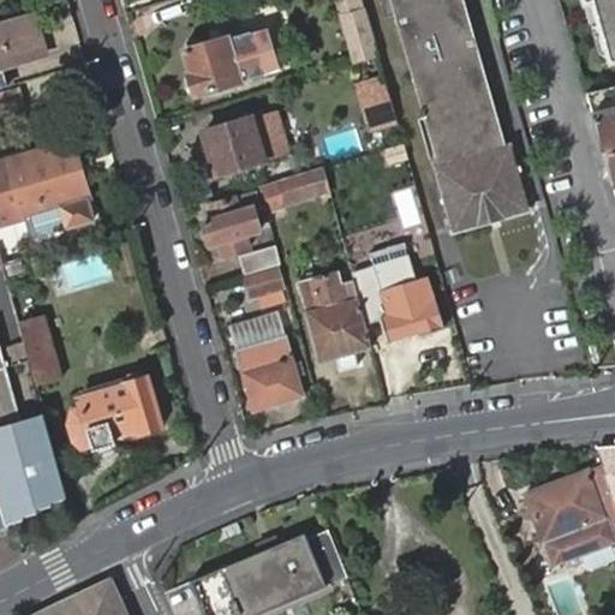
[(461,0),(392,0),(439,168),(436,168),(453,234),(531,213),(511,145),(502,149),(475,47),(467,48),(464,33),(471,31),(461,0)]
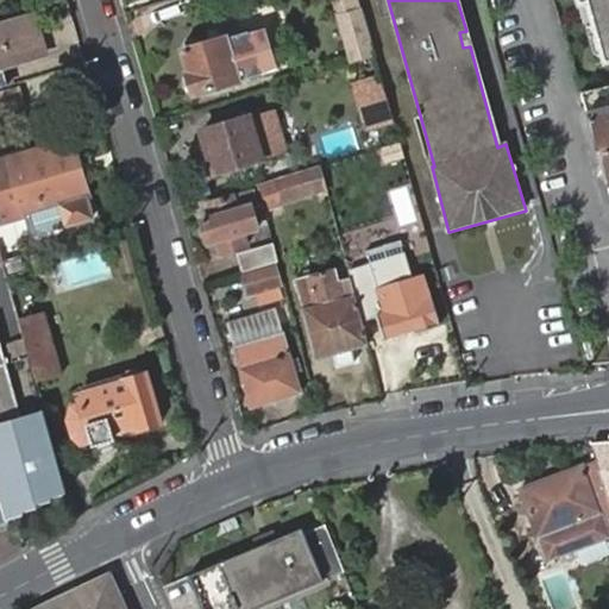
[(608,0),(577,0),(579,7),(590,5),(596,29),(604,60),(607,66),(608,64),(608,0)]
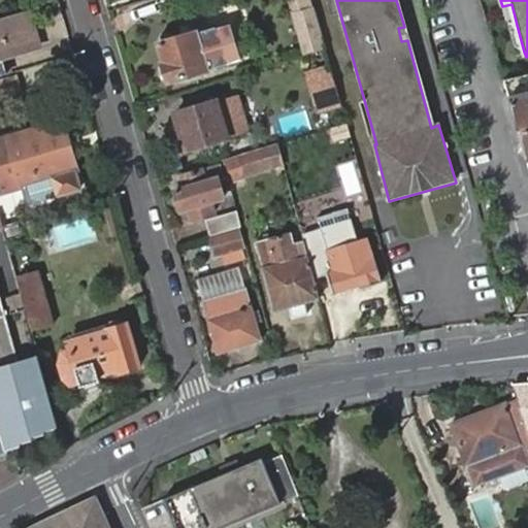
[(304,54),(325,48),(311,2),(299,5),(298,1),(290,3),(304,54)]
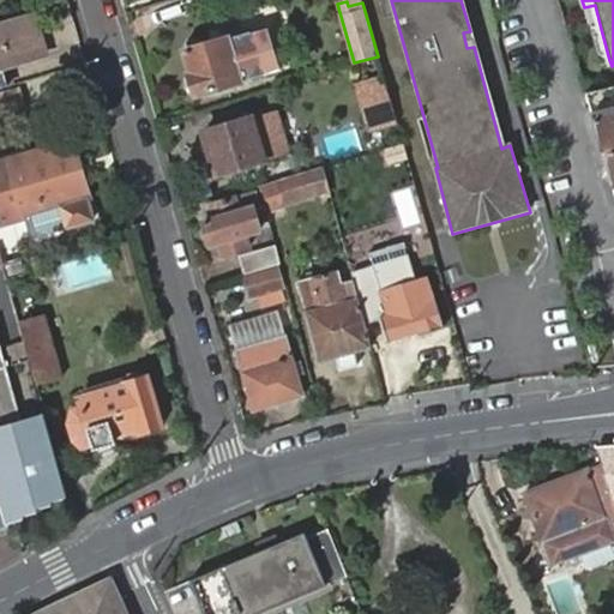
[(595,5),(584,7),(591,32),(601,29),(595,5)]
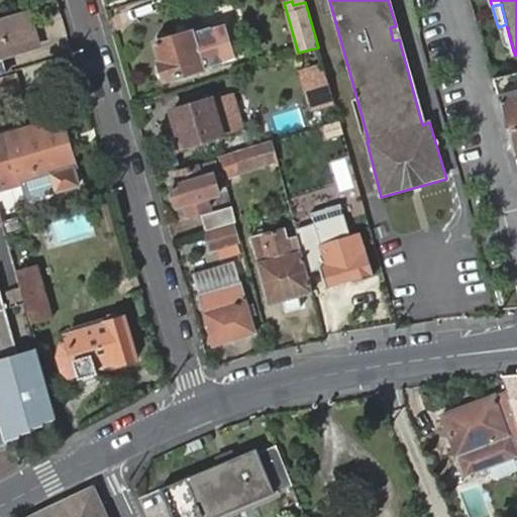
[(27,15),(18,18),(26,50),(36,47),(27,15)]
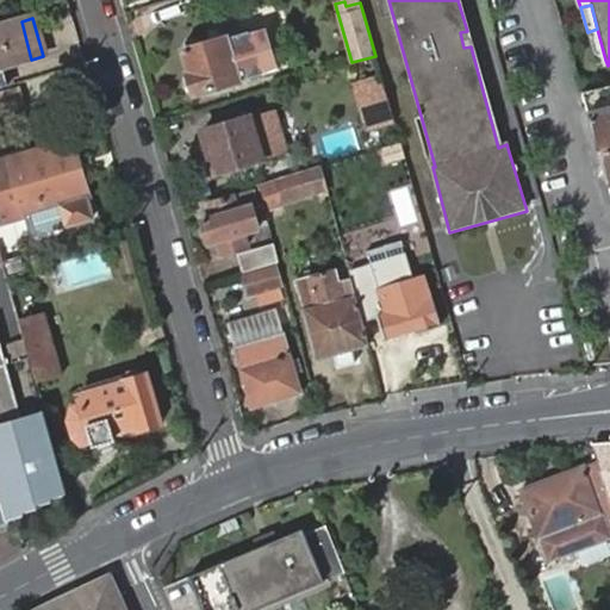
[(0,67),(31,60),(22,22),(0,26),(0,67)]
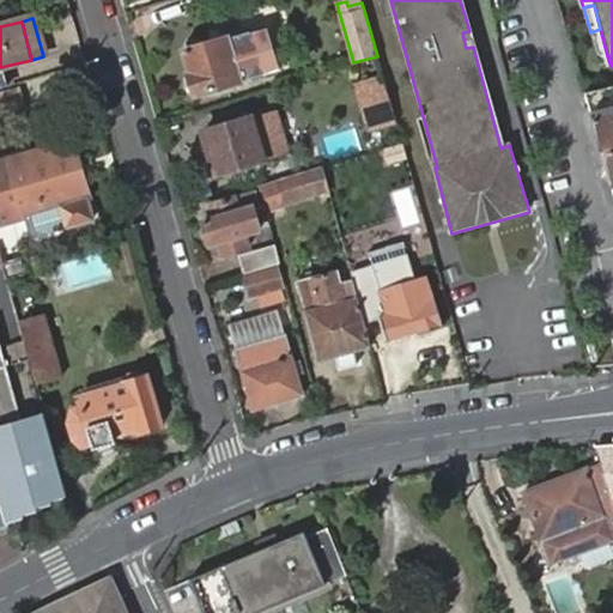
[(196,95),(254,78),(280,68),(268,26),(202,47),(199,40),(187,43),(189,52),(188,52),(193,73),(190,74),(196,95)]
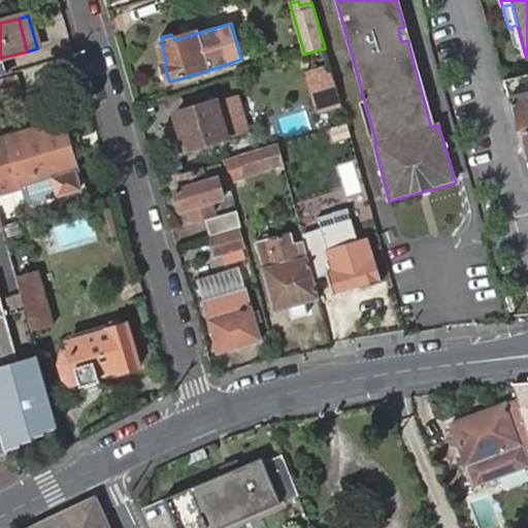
[(521,52),(524,52),(517,25),(508,28),(514,48),(521,52)]
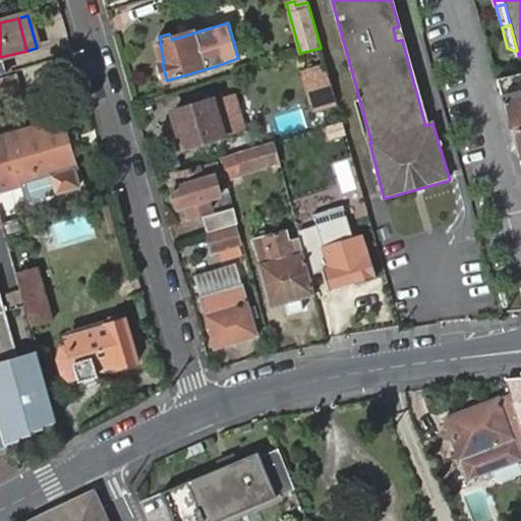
[(396,41),(402,40),(399,26),(393,27),(396,41)]
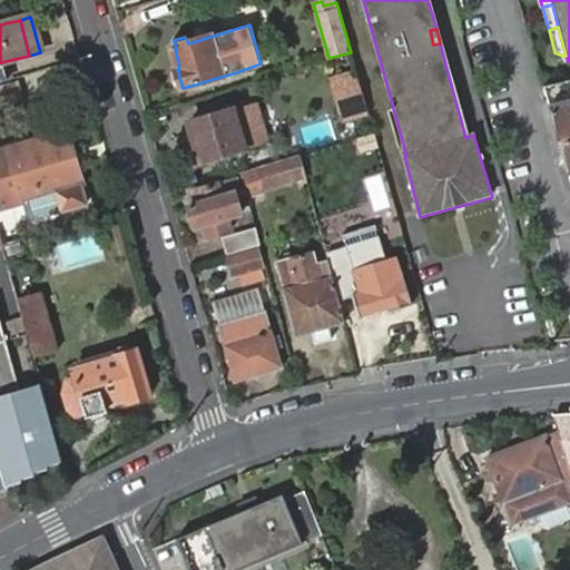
[(357,74),(334,80),(345,117),(367,111),(357,74)]
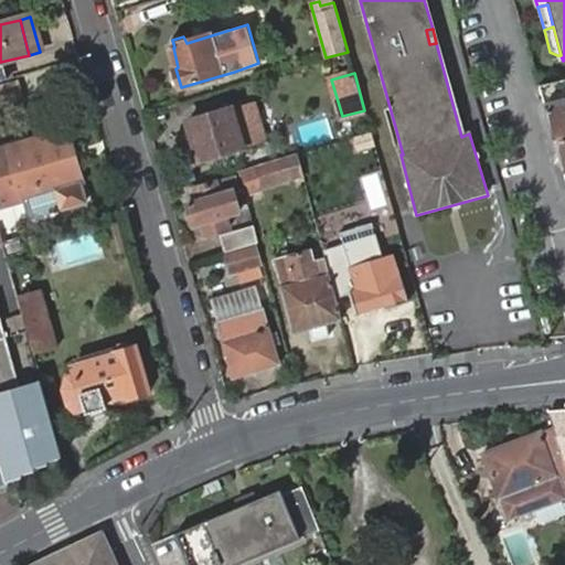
[(564,82),(539,88),(562,169),(564,168),(564,82)]
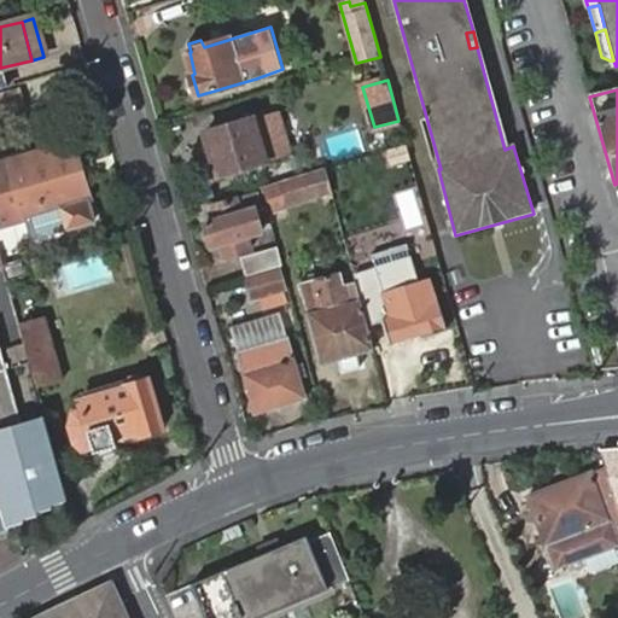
[(205,134),(219,178),(266,164),(290,157),(278,114),(205,134)]
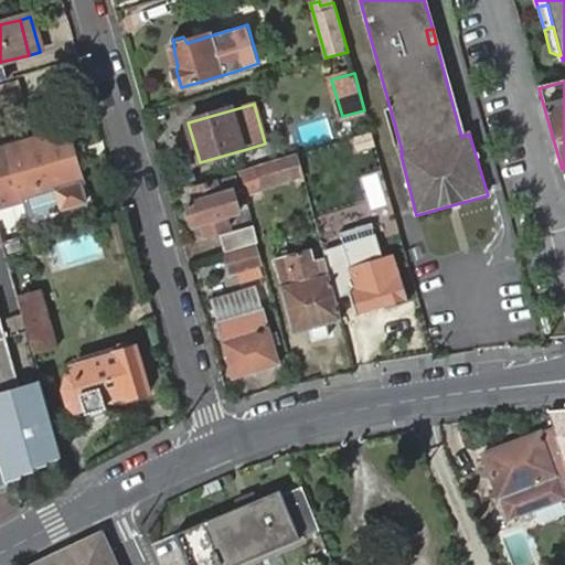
[(86,203),(63,129),(42,135),(43,137),(4,148),(4,150),(0,150),(0,203),(0,205),(20,200),(55,190),(61,209),(86,203)]
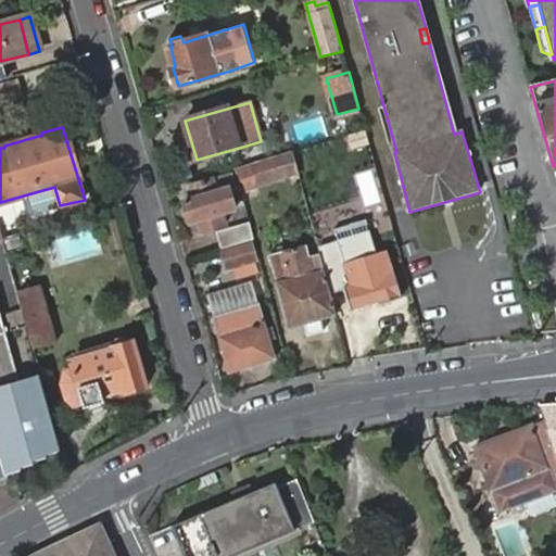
[(298,172),(291,151),(280,154),(286,175),(298,172)]
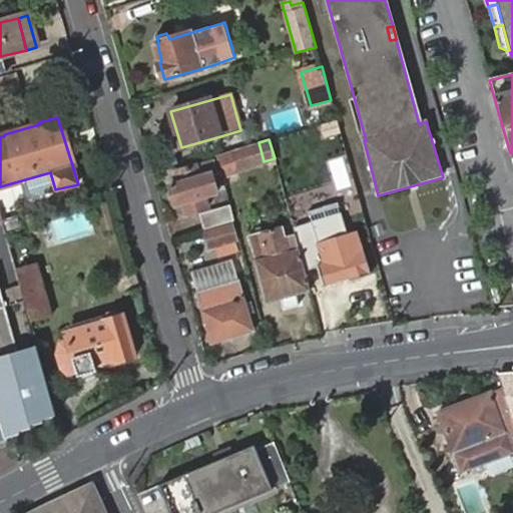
[(247,165),(264,161),(259,142),(243,147),(247,165)]
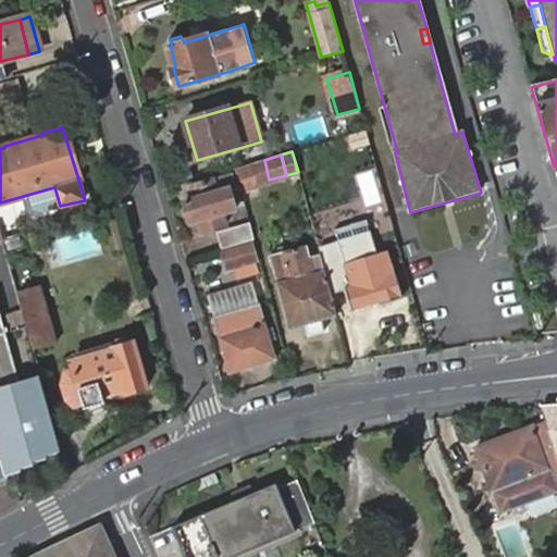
[(234,169),(242,200),(258,196),(255,184),(269,180),(264,160),(234,169)]
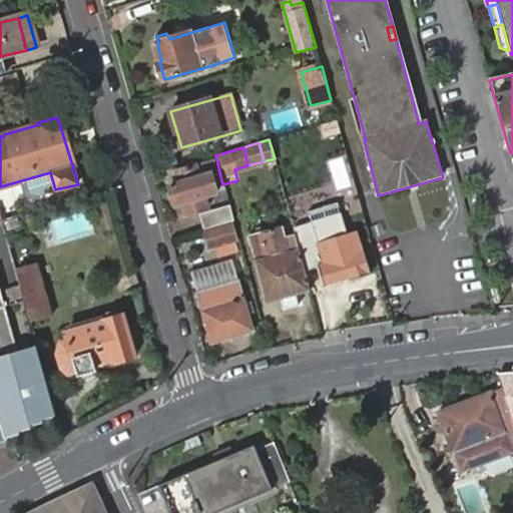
[(171,185),(176,204),(184,202),(187,214),(207,208),(203,197),(215,193),(211,174),(216,173),(213,162),(175,173),(179,183),(171,185)]
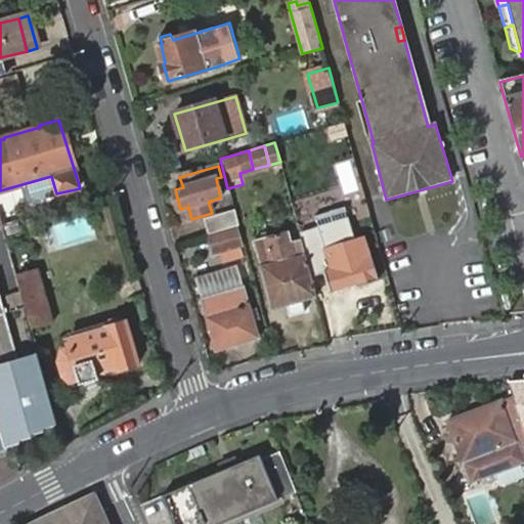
[(293,209),(300,235),(321,230),(313,205),(293,209)]
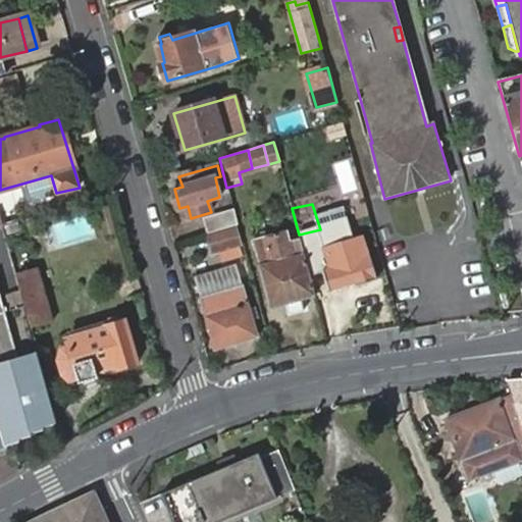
[(209,235),(238,225),(233,210),(204,218),(209,235)]
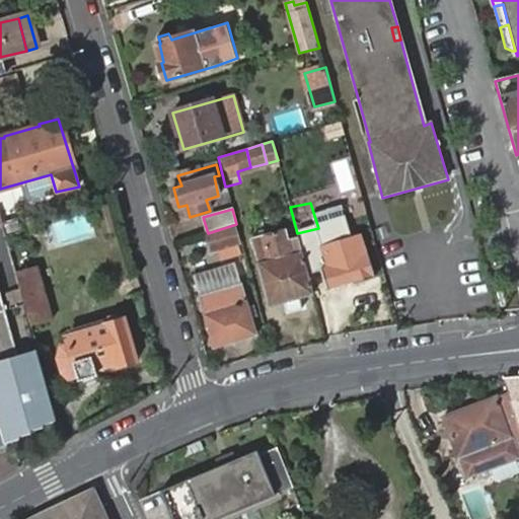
[(19,227),(16,218),(1,223),(5,237),(18,233),(19,227)]
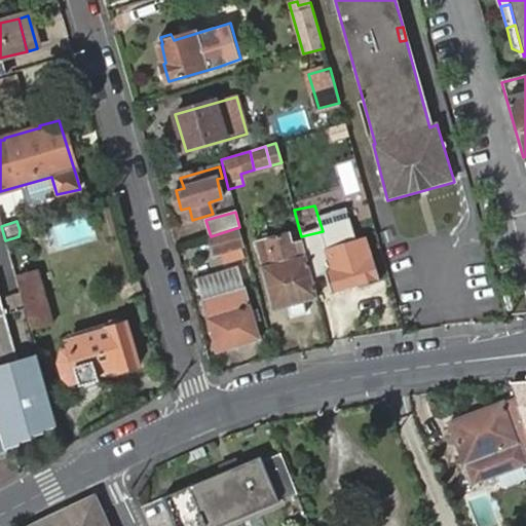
[(318,243),(333,293),(358,286),(360,290),(381,283),(373,258),(371,259),(362,229),(318,243)]
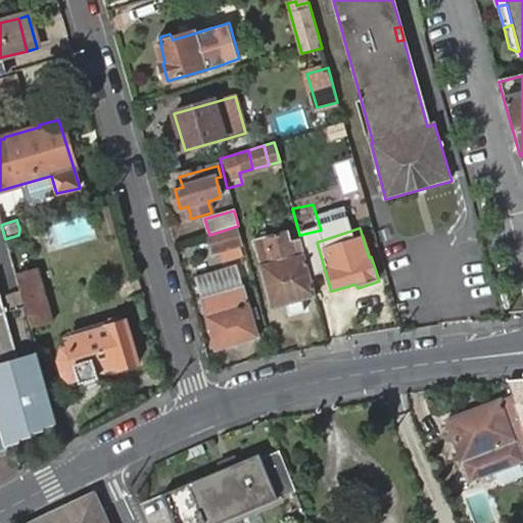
[(209,238),(215,251),(240,245),(236,230),(209,238)]
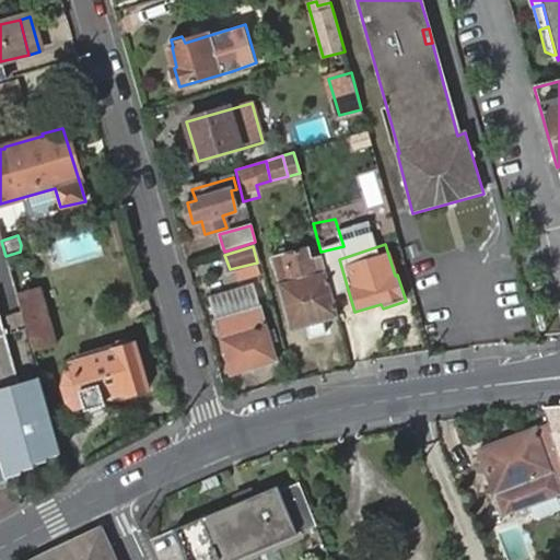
[(322,321),(338,316),(322,255),(311,257),(307,246),(270,257),(290,329),(305,325),(308,337),(325,333),(322,321)]
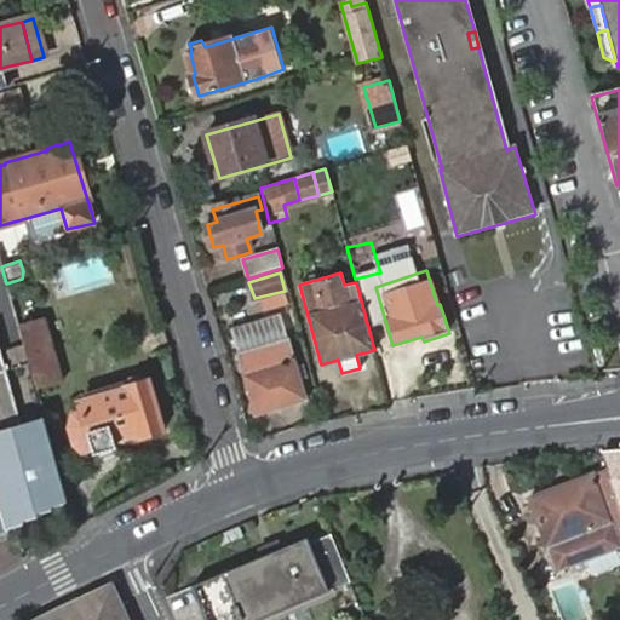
[(10,299),(36,386),(62,379),(36,291),(10,299)]
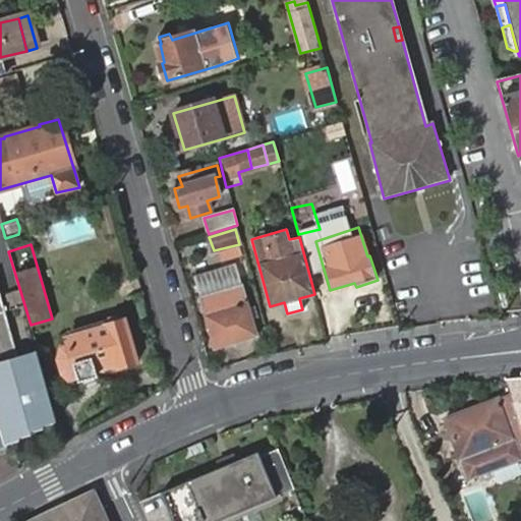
[(218,312),(206,315),(215,349),(257,337),(243,284),(213,293),(218,312)]
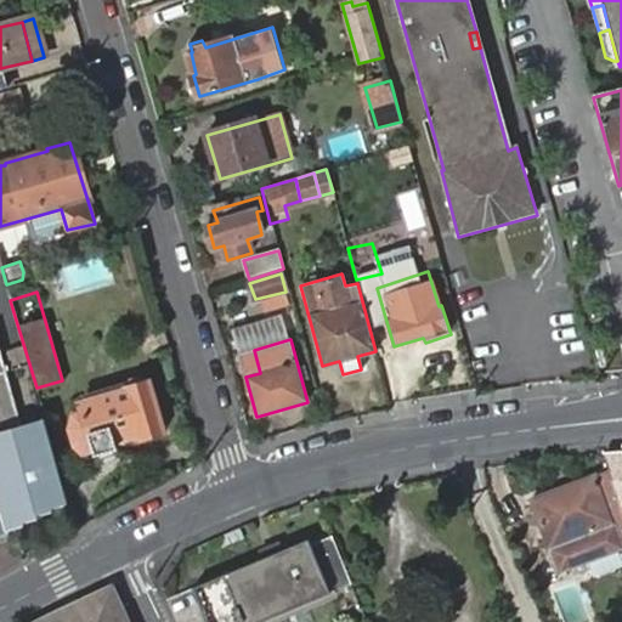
[(239,355),(246,377),(260,373),(254,350),(239,355)]
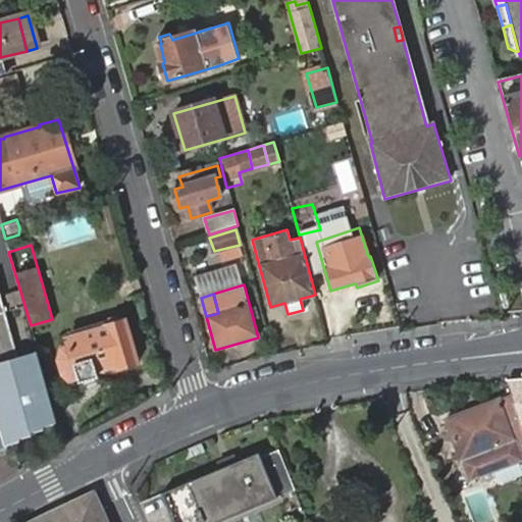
[(0,451),(9,450),(8,445),(21,440),(20,438),(34,434),(33,431),(46,428),(45,425),(58,422),(39,354),(18,360),(0,297),(0,451)]
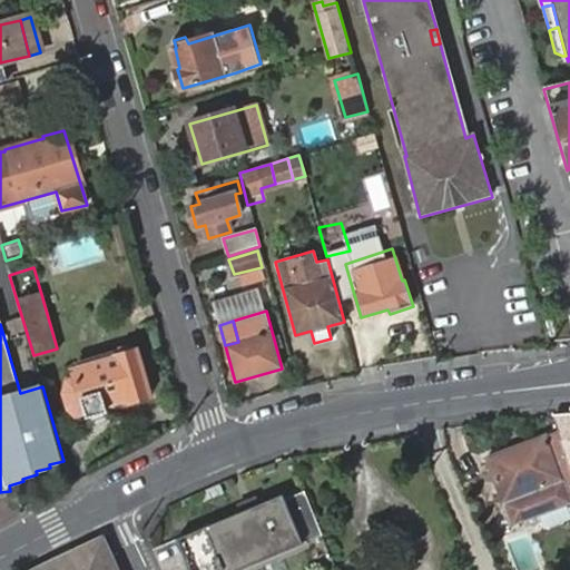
[(74,380),(67,382),(65,392),(70,411),(78,418),(87,414),(89,418),(109,411),(107,403),(129,397),(129,400),(150,394),(139,351),(135,352),(133,344),(129,344),(118,346),(117,352),(117,357),(71,370),(74,380)]
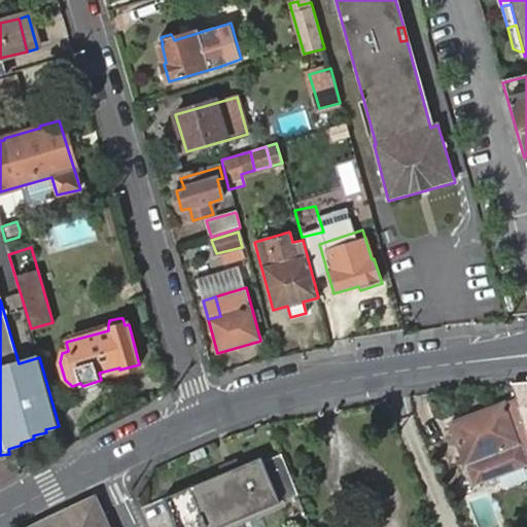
[(526,383),(512,385),(517,398),(526,423),(526,383)]
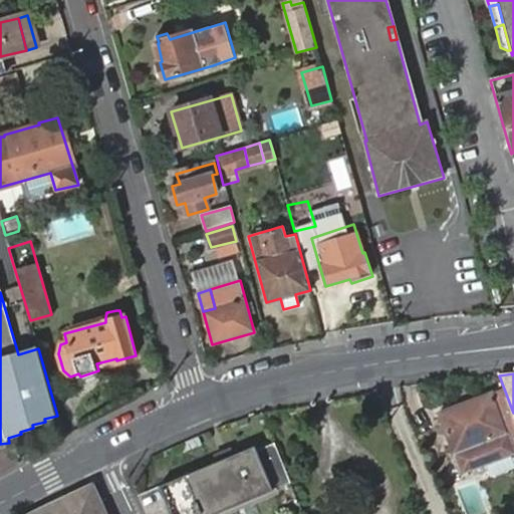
[(513,413),(504,389),(496,392),(496,391),(439,413),(462,473),(513,453),(513,413)]
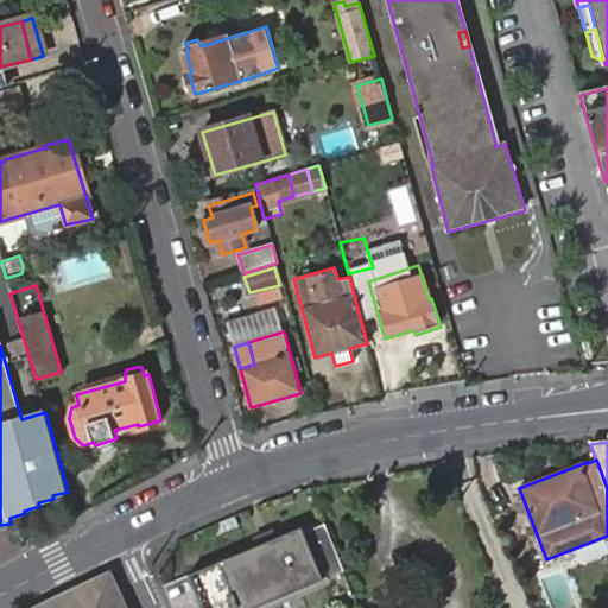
[(202,607),(255,607),(343,570),(337,556),(325,524),(306,532),(304,527),(189,576),(202,607)]
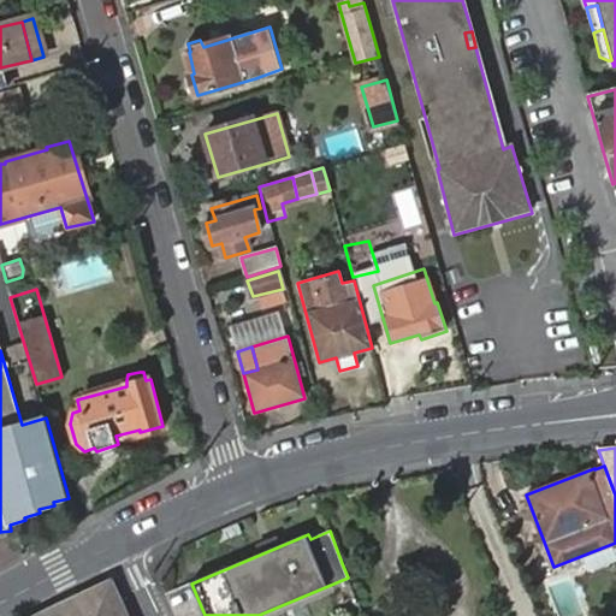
[(128,615),(111,579),(37,615),(128,615)]
